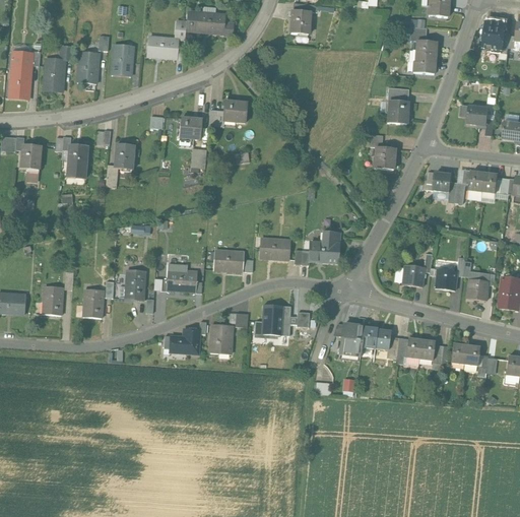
[(430,0),(430,5),(429,15),(430,15),(430,14),(437,15),(437,16),(447,16),(448,0),(430,0)]
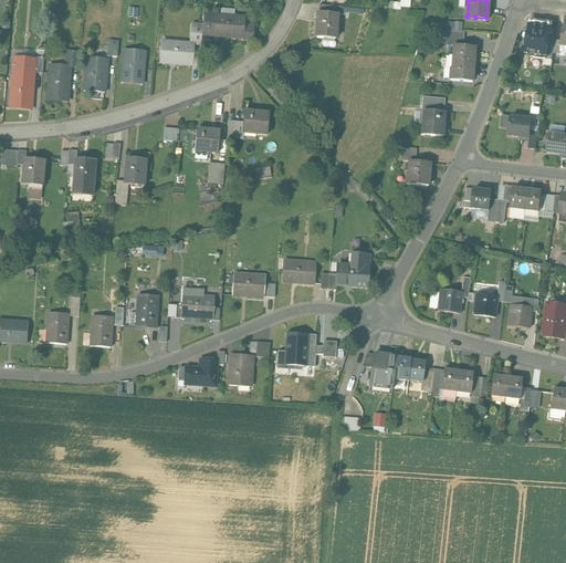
[(345,3),(318,2),(318,10),(336,11),(345,11),(345,3)]
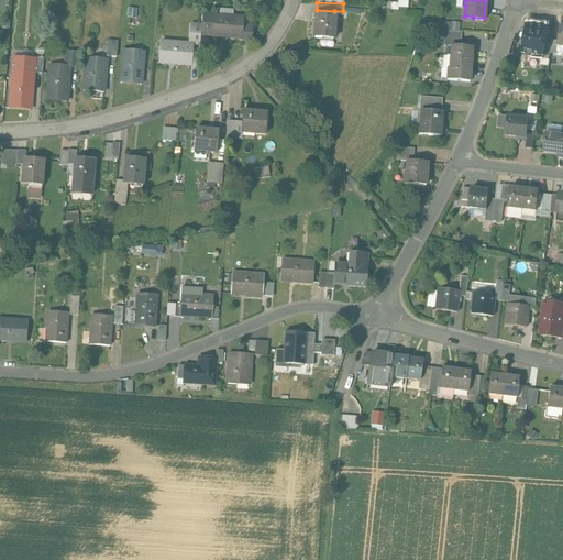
[(233,7),(220,6),(219,13),(212,12),(210,33),(220,34),(221,32),(230,33),(229,34),(242,35),(243,23),(242,23),(242,17),(243,17),(243,15),(232,14),(233,7)]
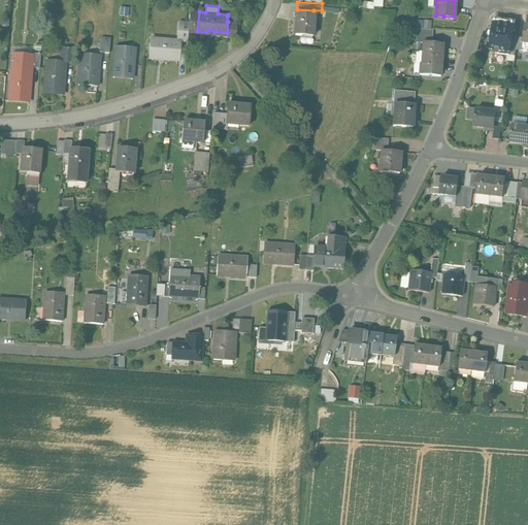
[(314,10),(297,9),(295,32),(312,33),(314,24),(312,24),(314,10)]
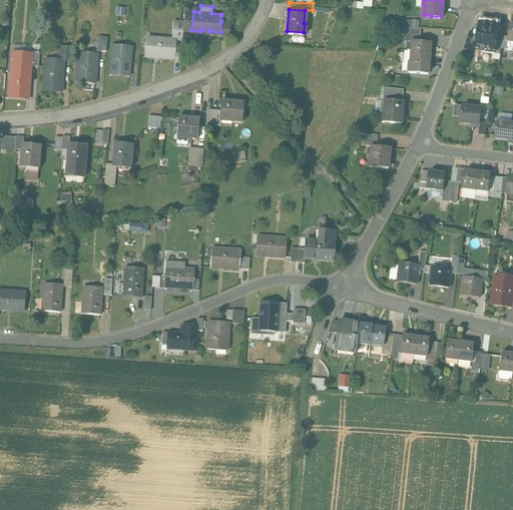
[(487,21),(482,21),(481,20),(480,21),(480,26),(479,26),(478,30),(479,30),(478,39),(485,40),(495,42),(496,36),(498,23),(488,22),(488,21),(487,21)]
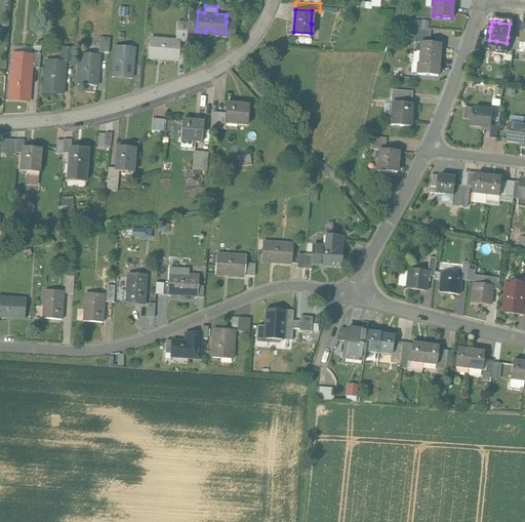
[(236,23),(227,22),(226,33),(226,35),(235,36),(236,23)]
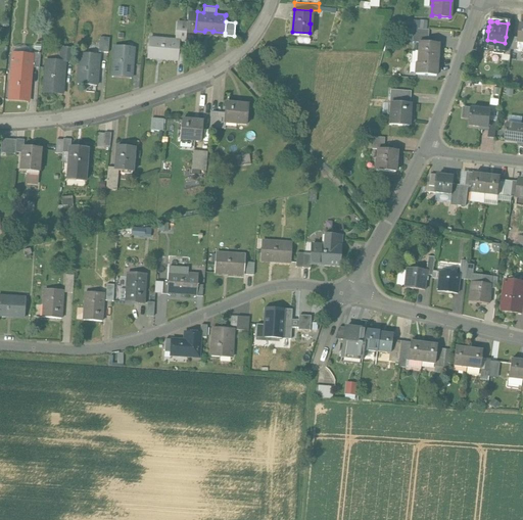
[(429,29),(413,27),(412,40),(419,41),(428,42),(429,29)]
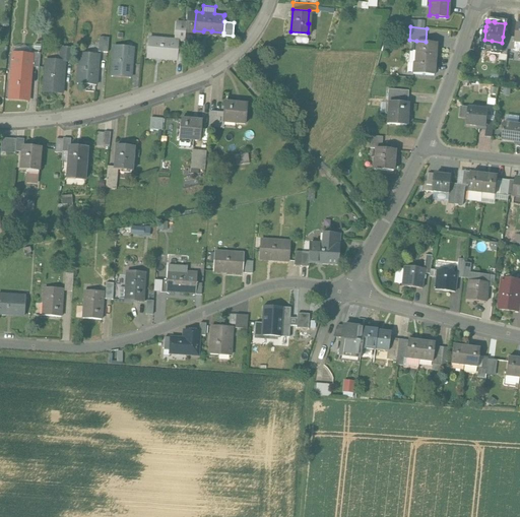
[(476,29),(470,48),(477,50),(482,33),(476,29)]
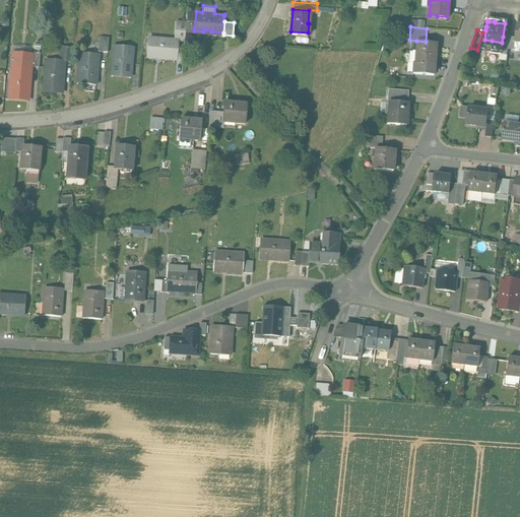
[(109,37),(100,36),(99,50),(108,50),(109,37)]
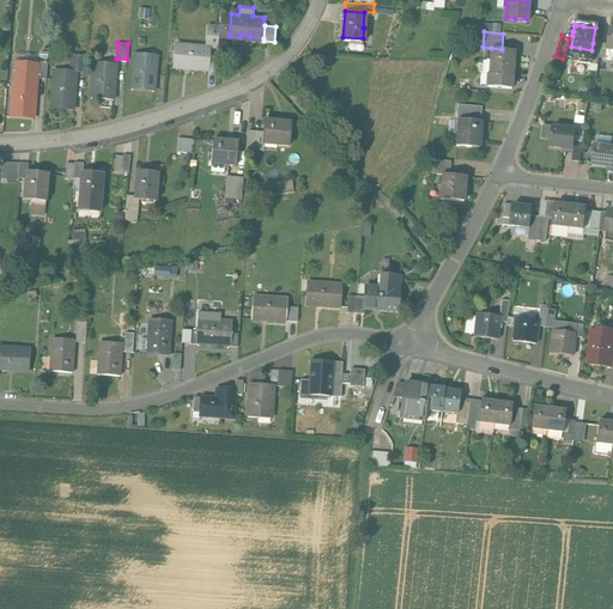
[(198,46),(184,44),(184,43),(175,42),(174,65),(184,66),(184,65),(194,65),(194,66),(207,67),(208,55),(207,55),(208,46),(210,46),(198,44),(198,46)]
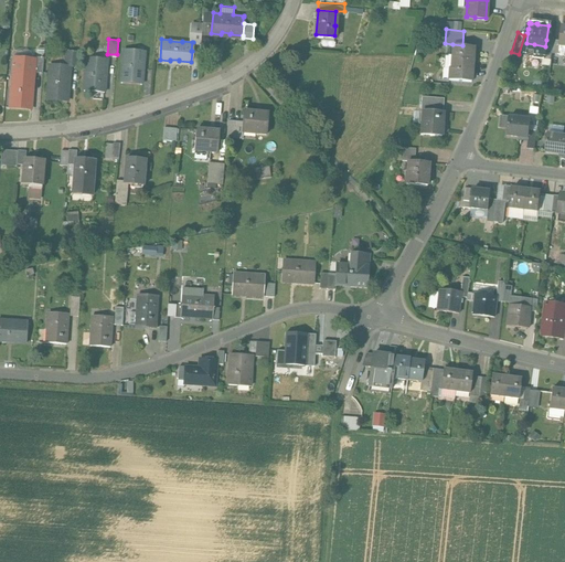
[(553,41),(546,40),(545,46),(544,57),(551,59),(553,41)]
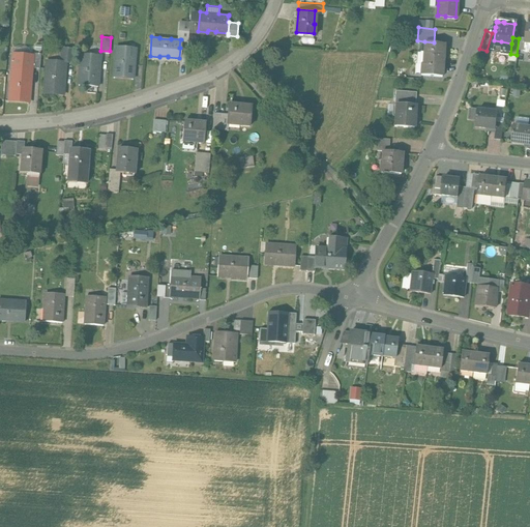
[(434,42),(424,41),(423,51),(424,51),(423,64),(421,64),(421,75),(442,76),(443,56),(442,56),(443,44),(444,44),(444,42),(434,42)]
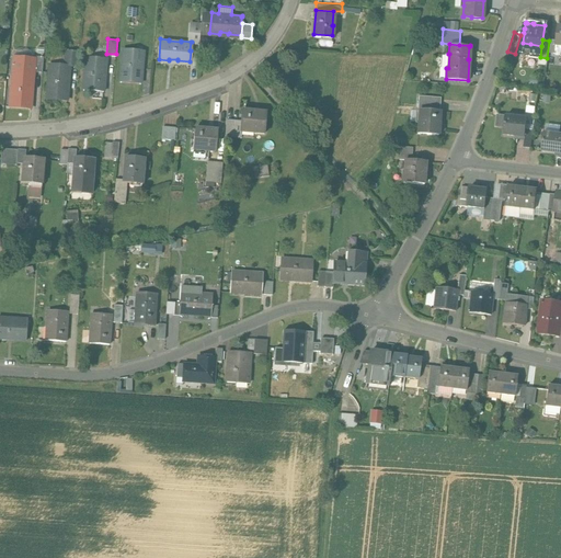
[(530,44),(529,56),(538,58),(539,58),(540,57),(541,46),(530,44)]
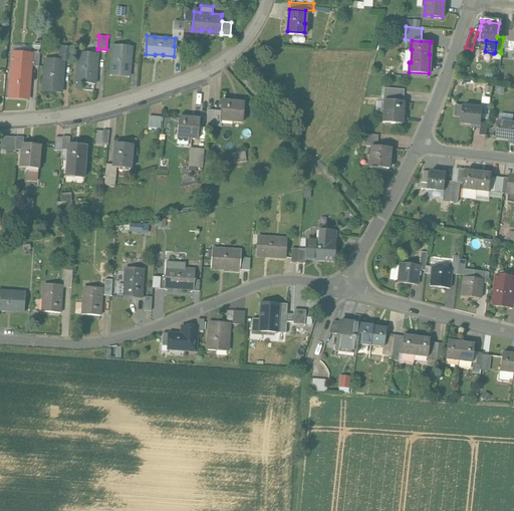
[(131,44),(120,44),(120,45),(113,44),(113,43),(112,43),(111,53),(112,53),(111,62),(110,73),(111,72),(127,73),(127,75),(129,75),(130,64),(129,64),(130,56),(131,44)]
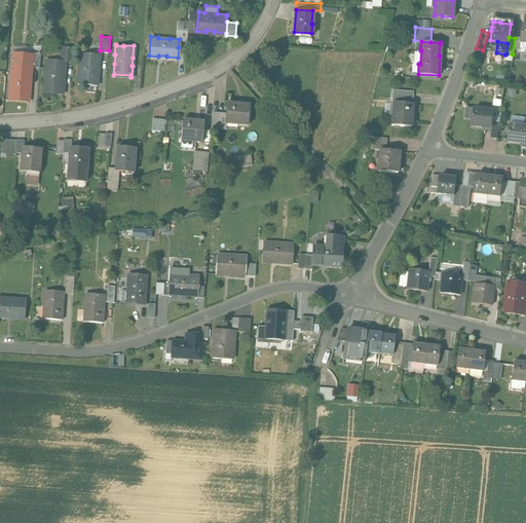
[(74,46),(62,45),(60,61),(65,61),(73,62),(74,46)]
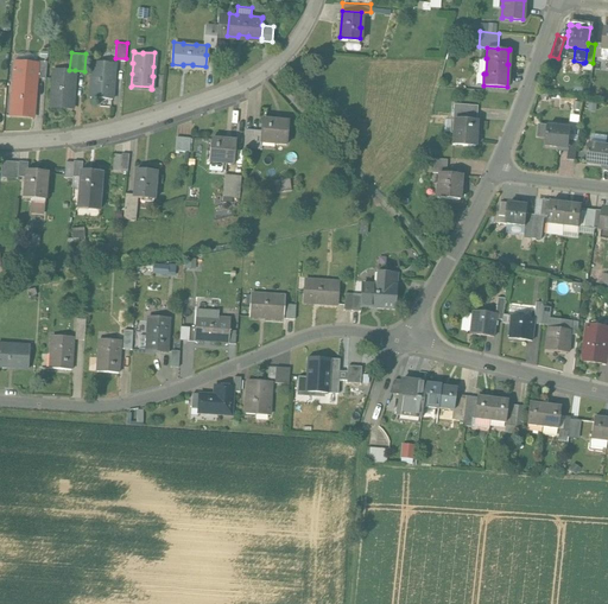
[(46,59),(37,58),(37,62),(37,75),(45,76),(46,59)]
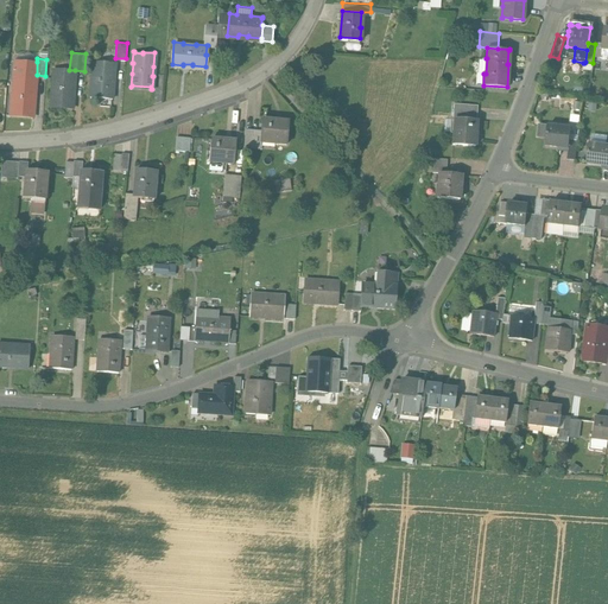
[(37,62),(16,61),(13,89),(13,99),(12,99),(11,113),(12,113),(12,110),(32,113),(32,114),(33,114),(35,101),(33,101),(35,93),(37,75),(37,62)]
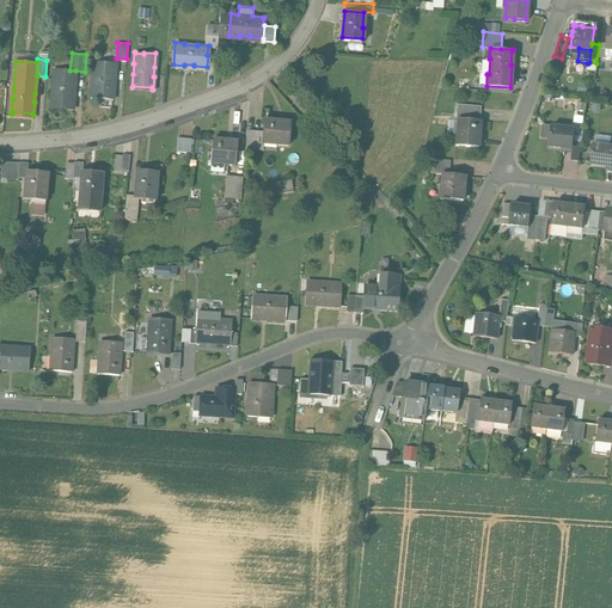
[(103,62),(93,61),(92,73),(93,73),(92,84),(91,84),(90,96),(91,97),(92,96),(111,97),(111,98),(112,98),(114,87),(112,87),(114,77),(115,77),(116,62),(103,61),(103,62)]
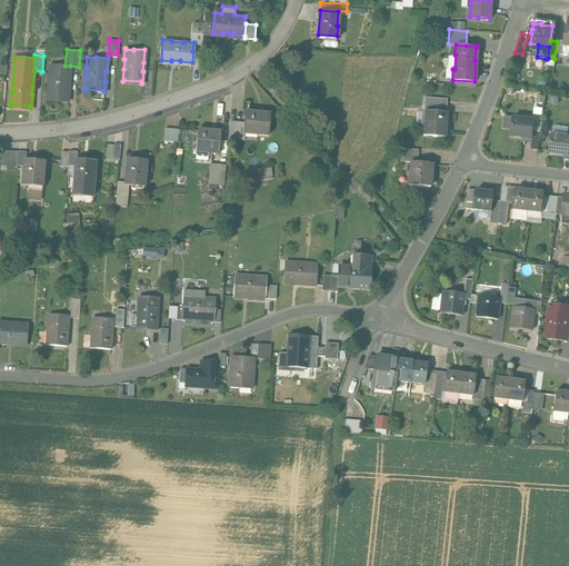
[(65,66),(58,65),(58,66),(51,66),(51,65),(50,65),(49,76),(50,77),(49,87),(48,86),(47,97),(48,97),(48,96),(67,97),(67,99),(68,99),(69,88),(68,88),(68,79),(69,79),(70,66),(65,66)]
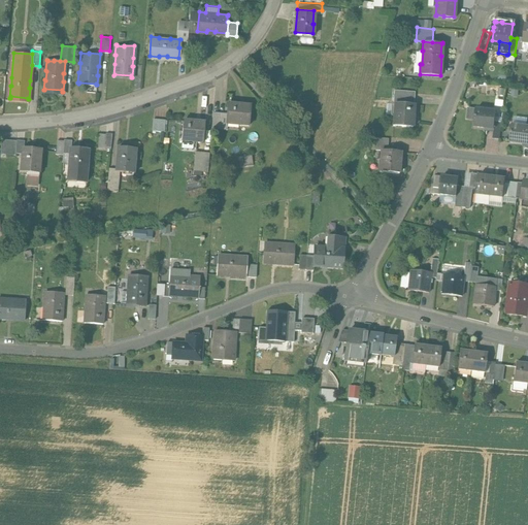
[(415,90),(394,88),(393,101),(395,102),(414,103),(415,90)]
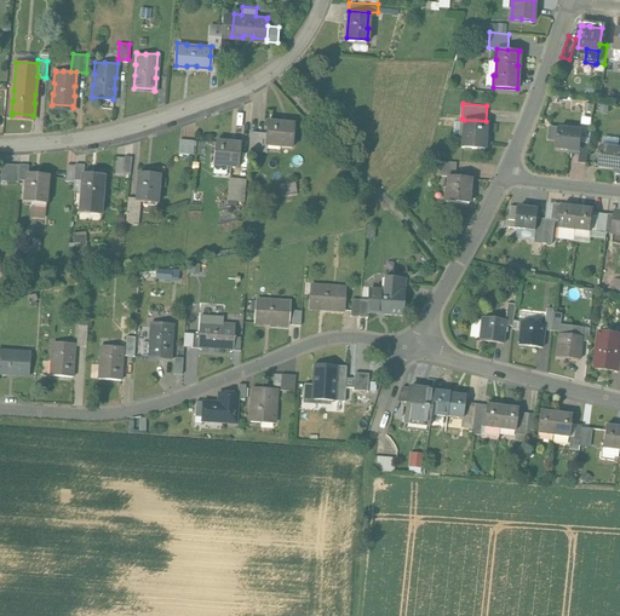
[(294,120),(269,119),(268,142),(293,143),(293,142),(292,142),(293,132),(294,132),(294,120)]
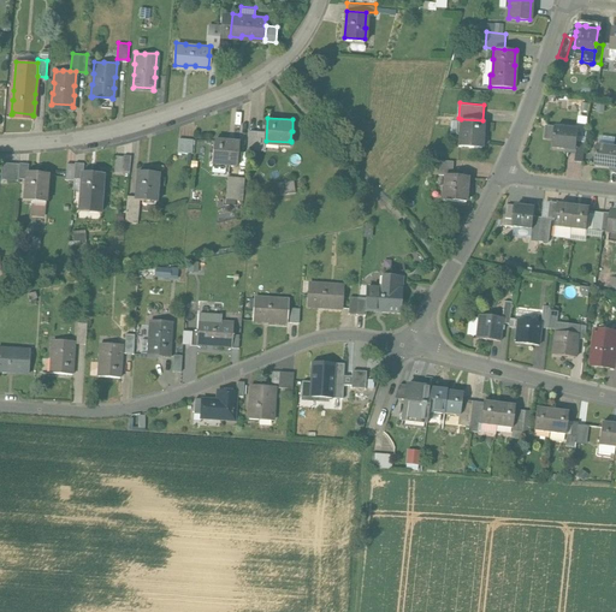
[(483,120),(461,119),(458,143),(469,144),(469,146),(481,146),(483,120)]
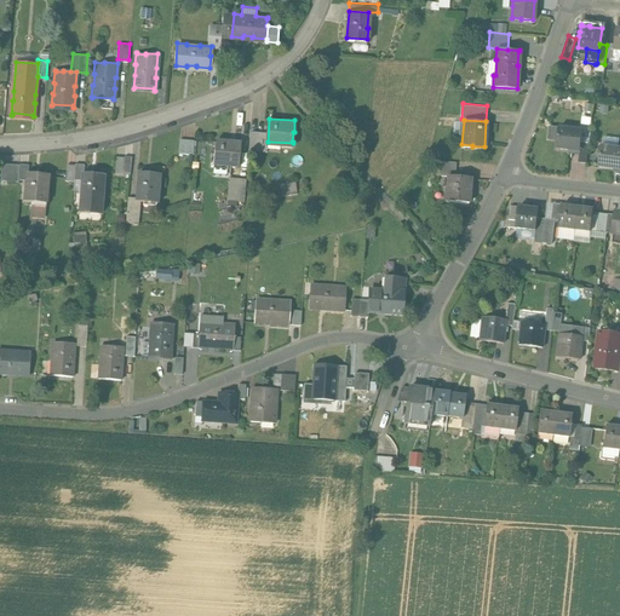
[(583,130),(551,126),(550,136),(558,137),(557,147),(580,149),(581,142),(583,130)]
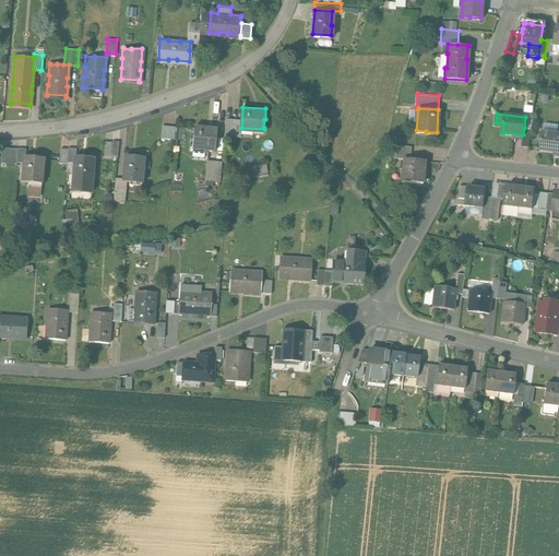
[(163,135),(178,135),(179,121),(163,121),(163,135)]
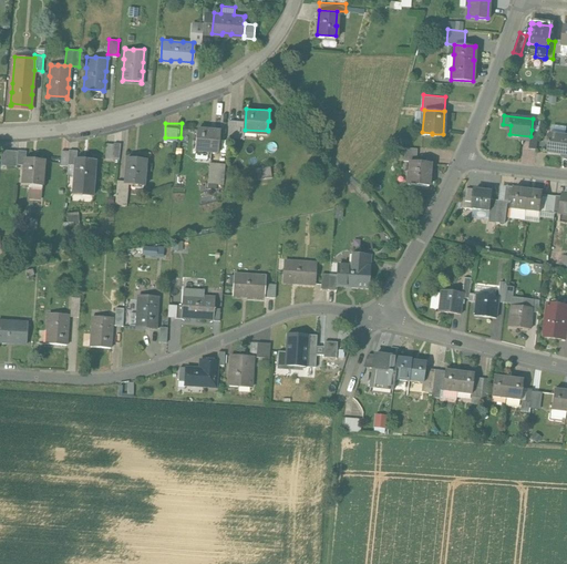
[(222,129),(197,126),(196,147),(218,149),(219,140),(220,140),(222,129)]
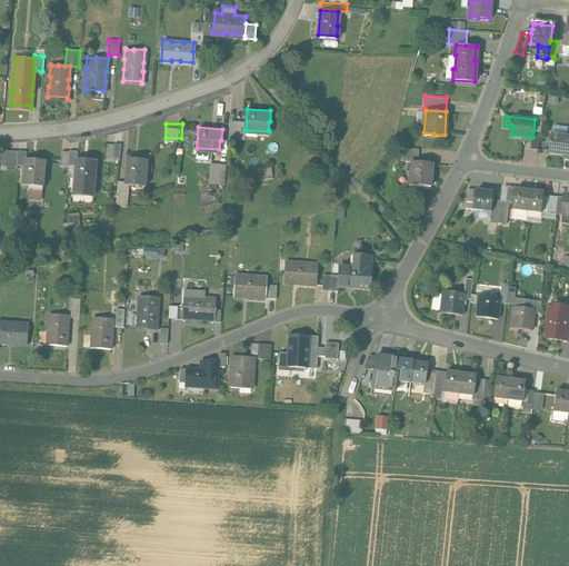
[(540,130),(533,130),(532,137),(531,147),(538,148),(540,130)]
